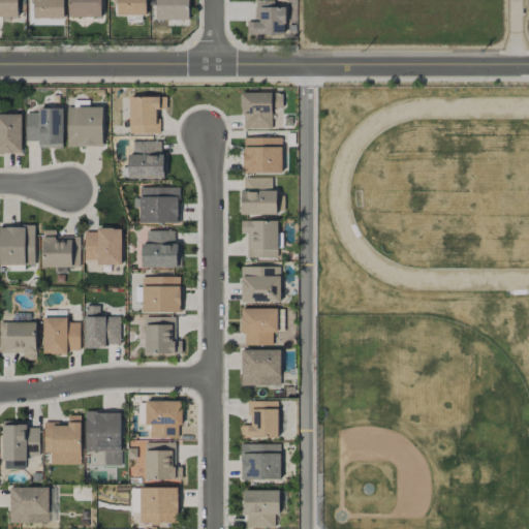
[(18,0),(0,0),(0,17),(18,18),(18,0)]
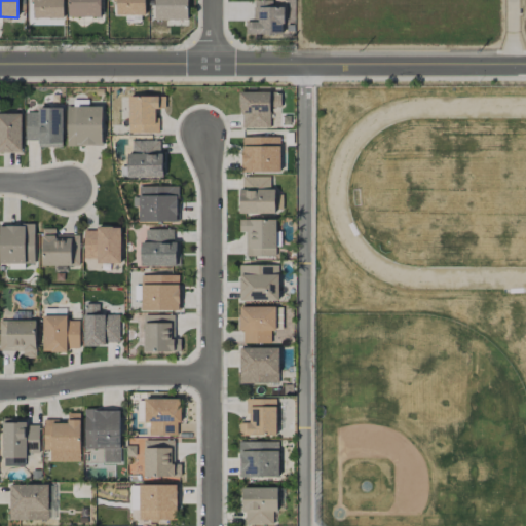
[(63,0),(31,0),(32,19),(64,19),(63,0)]
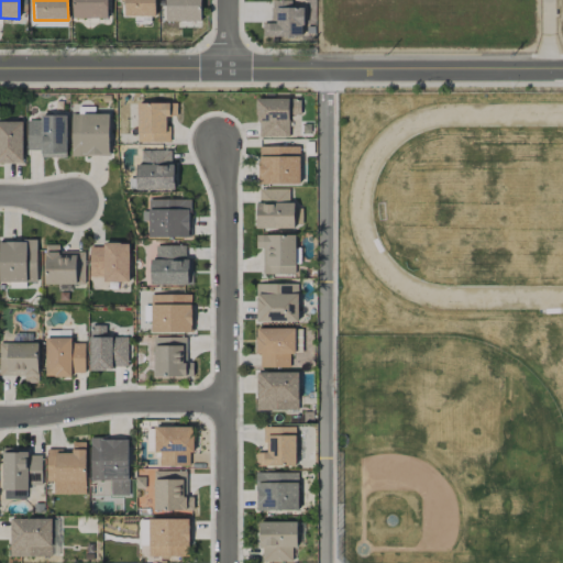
[(72,0),(73,18),(108,19),(107,0),(72,0)]
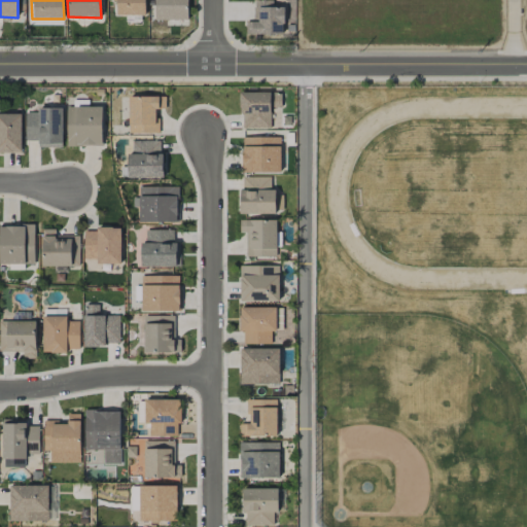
[(187,0),(154,0),(155,21),(188,20),(187,0)]
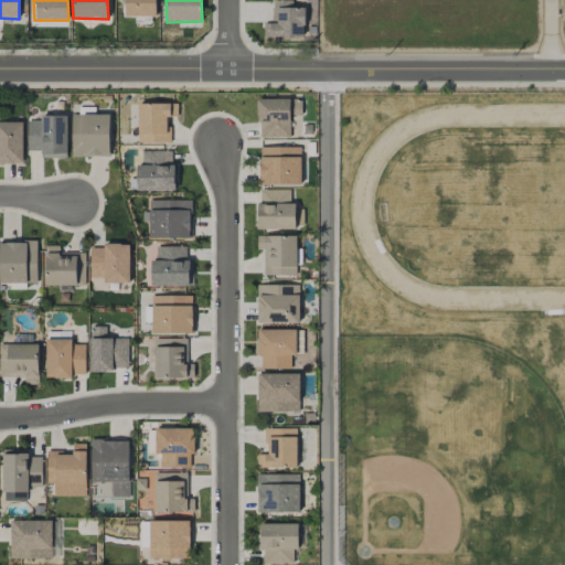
[(292,0),(279,0),(272,0),(273,23),(264,23),(264,36),(304,38),(305,8),(292,7),(292,0)]
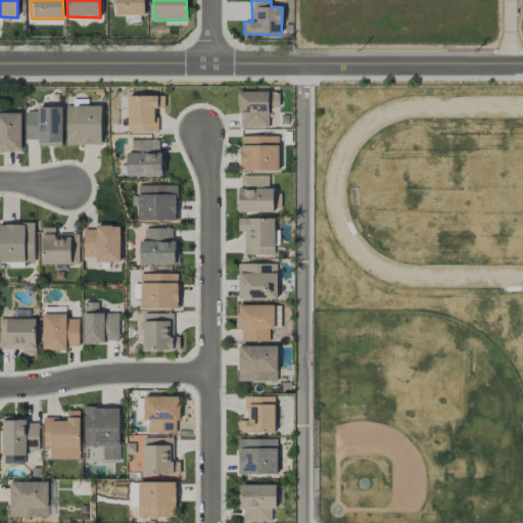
[(239,128),(269,127),(269,107),(279,106),(279,91),(239,92),(239,128)]
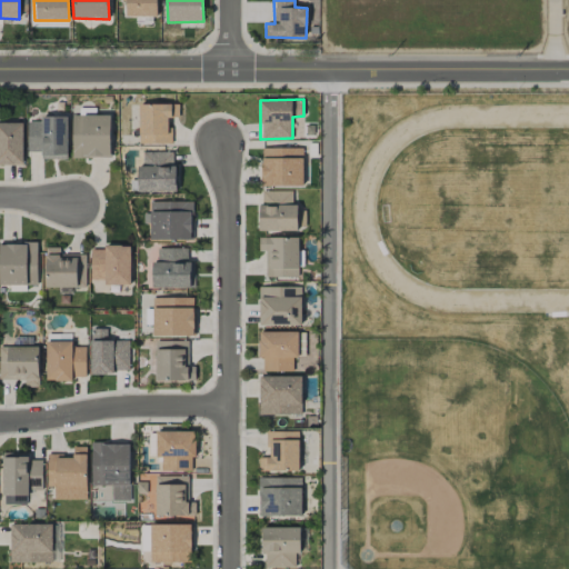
[(139,103),(138,143),(170,145),(170,117),(178,118),(179,105),(139,103)]
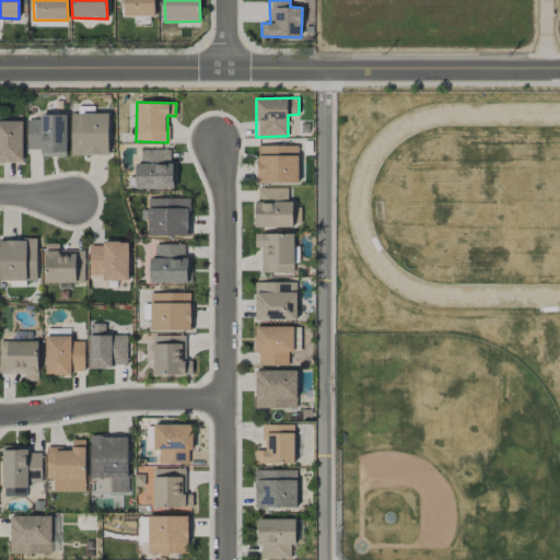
[(108,113),(70,114),(71,155),(108,154),(108,113)]
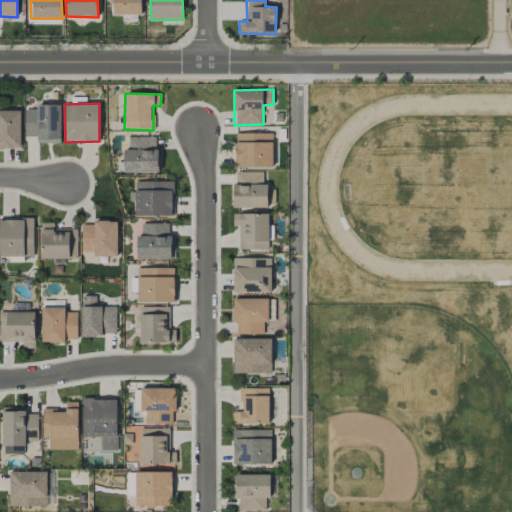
[(61,105),(36,105),(36,109),(25,109),(25,137),(37,137),(37,143),(60,144),(61,105)]
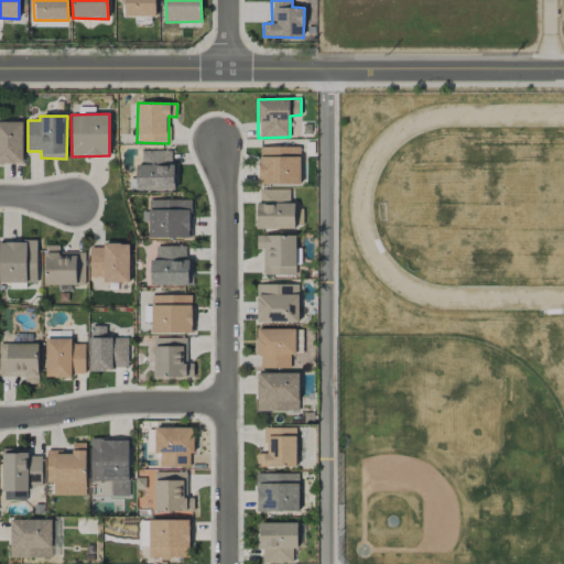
[(0,121),(0,163),(22,164),(23,121),(0,121)]
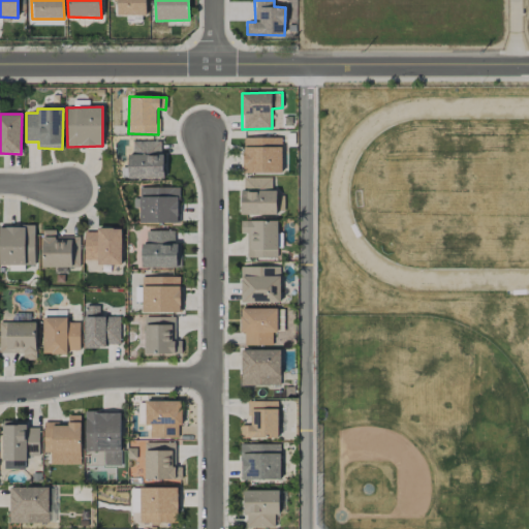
[(282,137),(243,137),(243,173),(281,174),(282,137)]
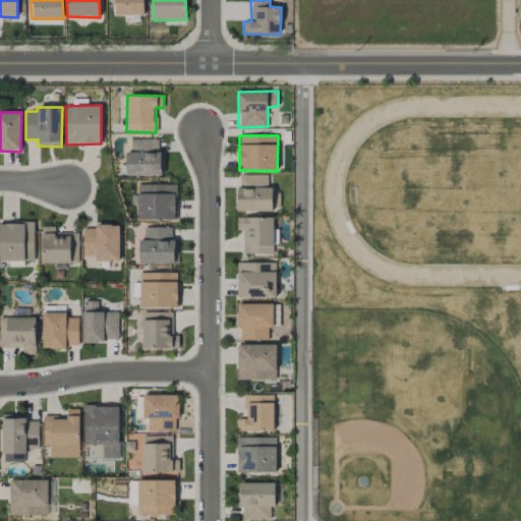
[(161,139),(130,138),(130,151),(126,151),(126,175),(160,176),(161,139)]
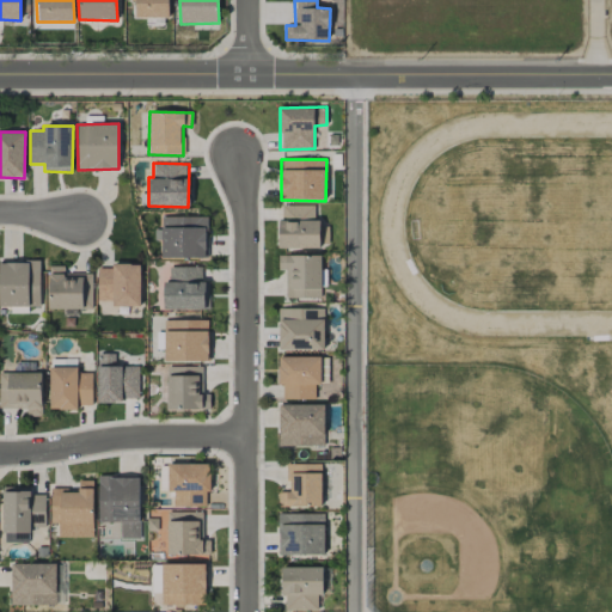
[(280,249),(320,248),(320,220),(314,220),(314,206),(279,206),(280,249)]
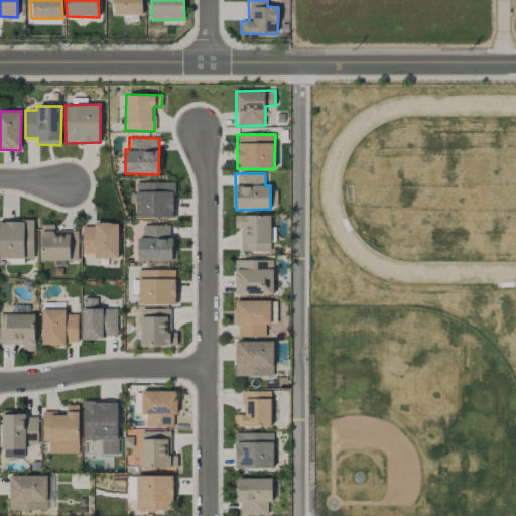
[(173,182),(136,183),(137,218),(174,218),(173,182)]
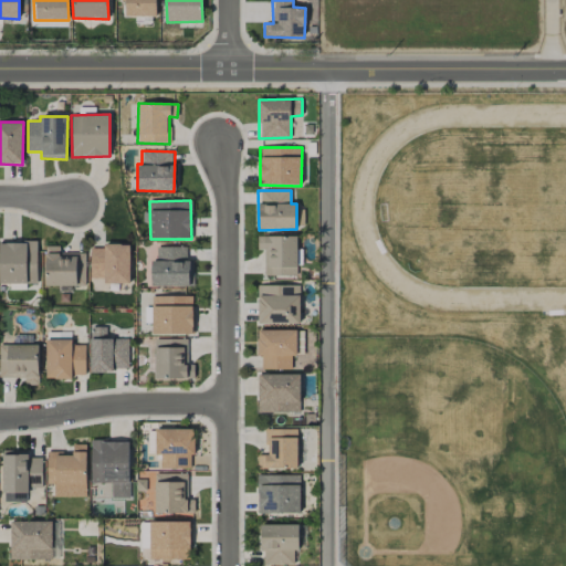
[(264,250),(264,276),(296,275),(296,236),(257,237),(257,250),(264,250)]
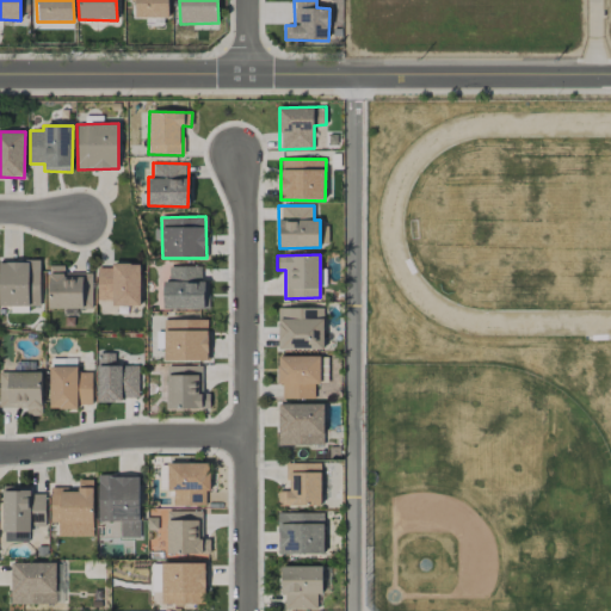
[(0,306),(39,307),(41,261),(0,260),(0,306)]
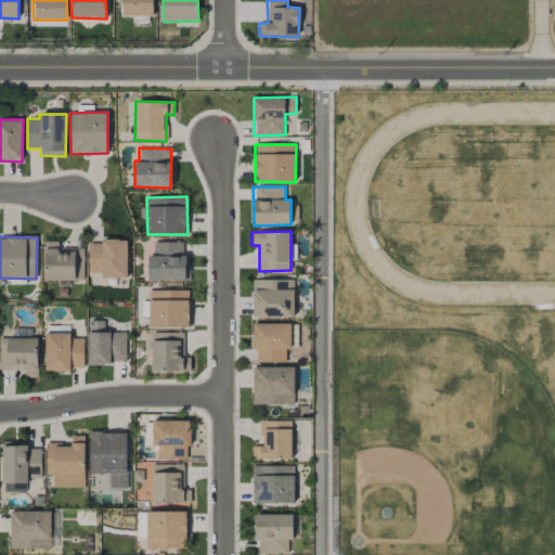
[(127,278),(127,241),(101,240),(101,244),(89,243),(88,273),(101,273),(101,278),(127,278)]
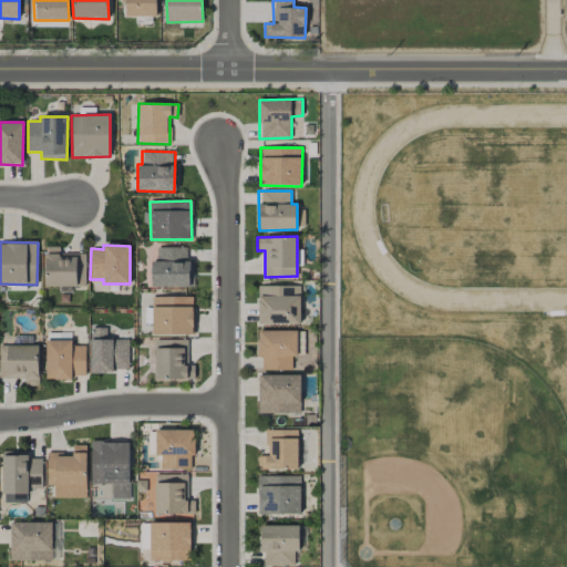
[(85,254),(60,254),(60,247),(47,247),(45,286),(85,287),(85,254)]
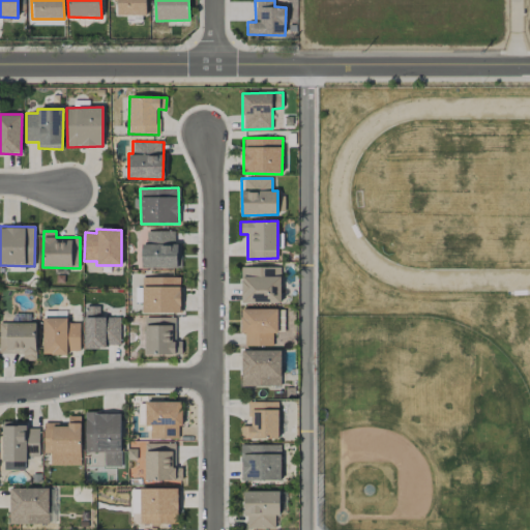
[(177,231),(146,232),(147,243),(142,243),(142,268),(178,268),(177,231)]
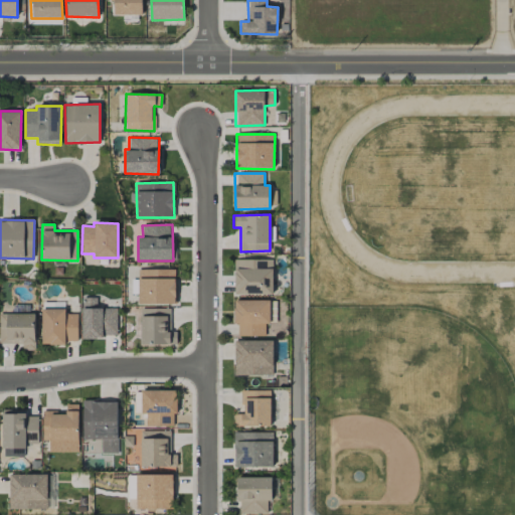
[(273,295),(273,260),(234,260),(233,295),(273,295)]
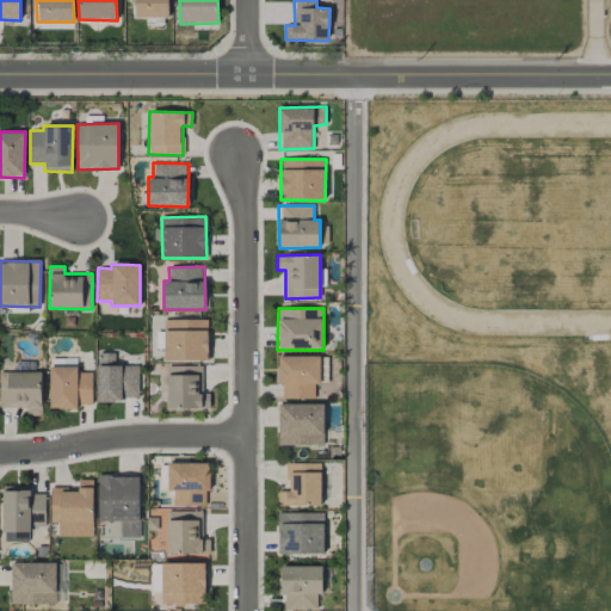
[(209,320),(165,319),(164,360),(208,362),(209,320)]
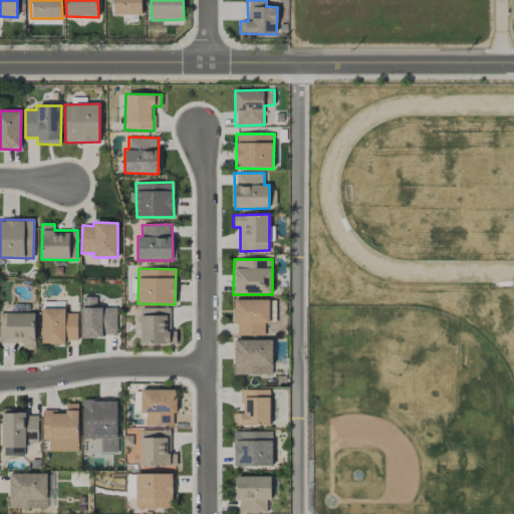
[(116,307),(96,308),(96,298),(81,299),(81,337),(117,336),(116,307)]
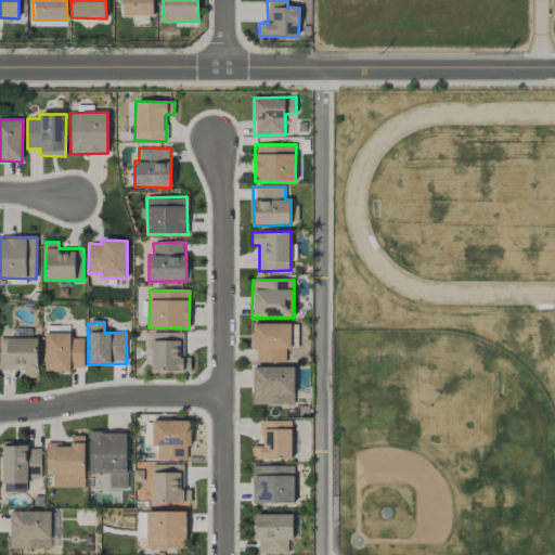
[(254,362),(286,362),(286,349),(291,349),(291,323),(254,324),(254,362)]
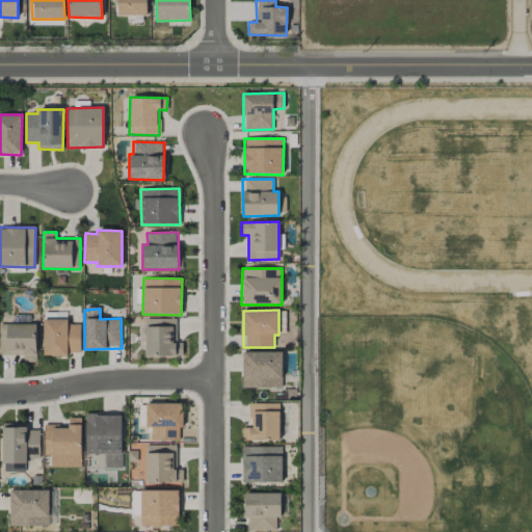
[(176,319),(144,319),(145,356),(182,355),(182,343),(177,343),(176,319)]
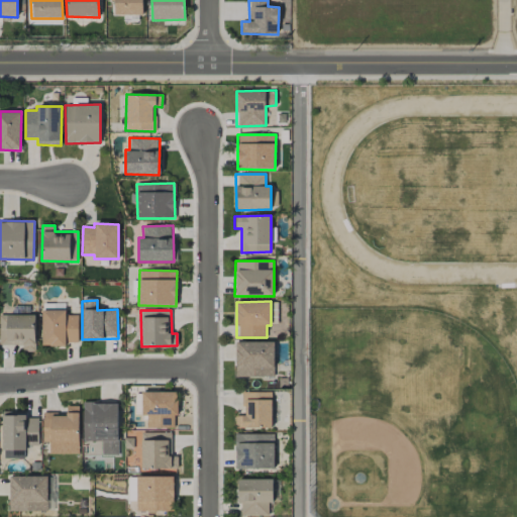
[(41,346),(66,346),(66,342),(78,342),(78,315),(66,315),(66,311),(42,311),(41,346)]
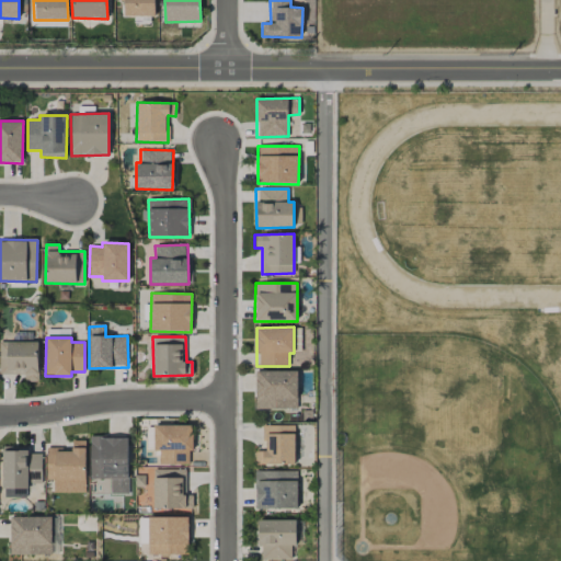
[(0,374),(24,374),(25,382),(38,381),(37,341),(0,342),(0,374)]
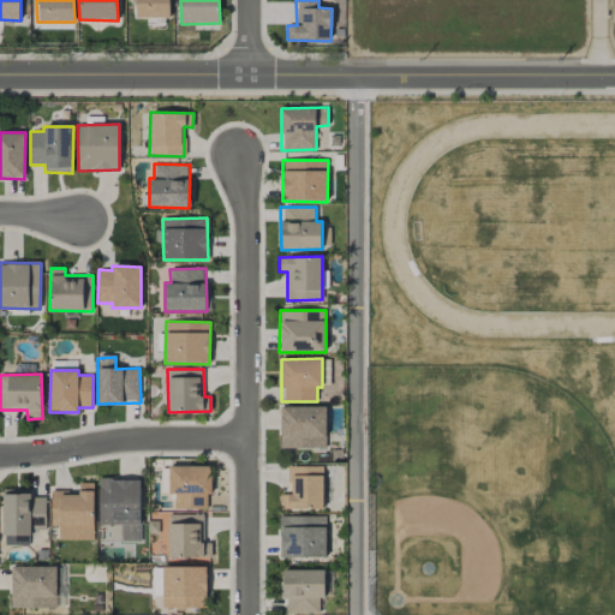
[(326,407),(279,407),(280,448),(326,448),(326,407)]
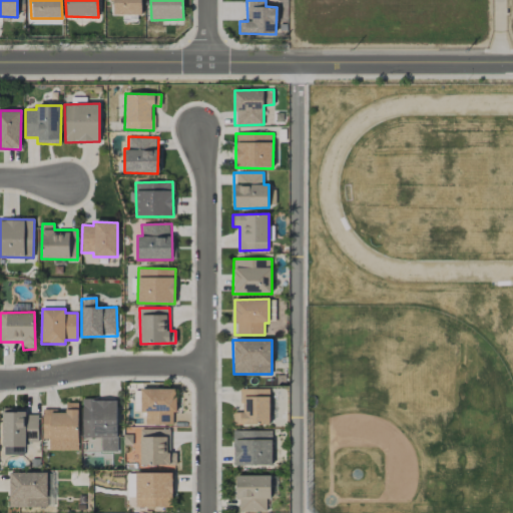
[(172,425),(172,413),(176,413),(176,389),(140,389),(140,413),(145,413),(145,425),(172,425)]
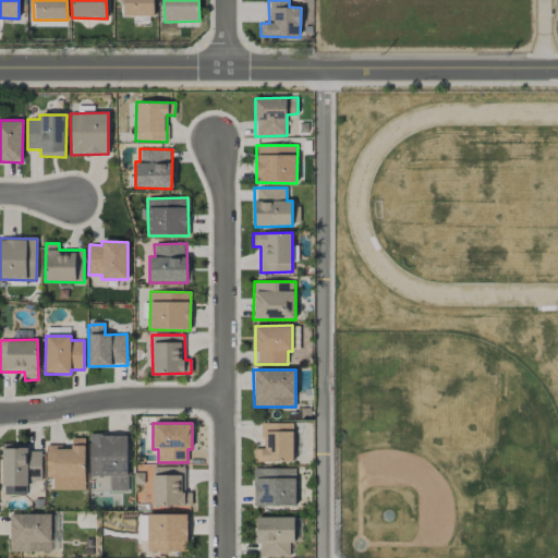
[(293,423),(263,423),(262,449),(254,449),(254,461),(292,462),(293,423)]
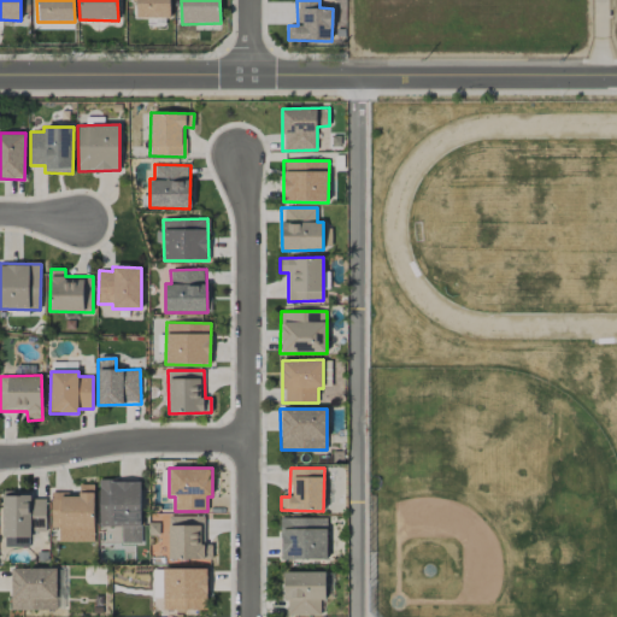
[(140,481),(99,481),(99,527),(121,527),(122,542),(141,542),(140,481)]
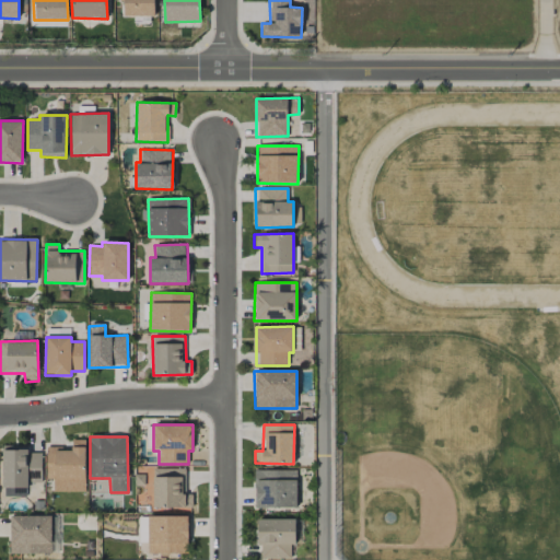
[(85,492),(85,440),(71,440),(71,448),(46,448),(46,479),(53,479),(53,491),(85,492)]
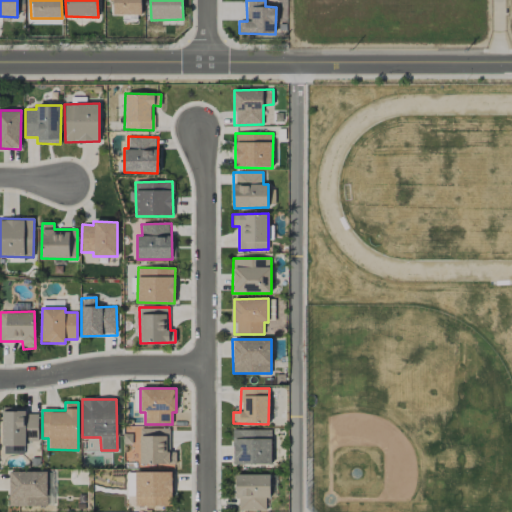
[(26,407),(2,408),(3,454),(25,454),(24,441),(38,441),(38,414),(26,414),(26,407)]
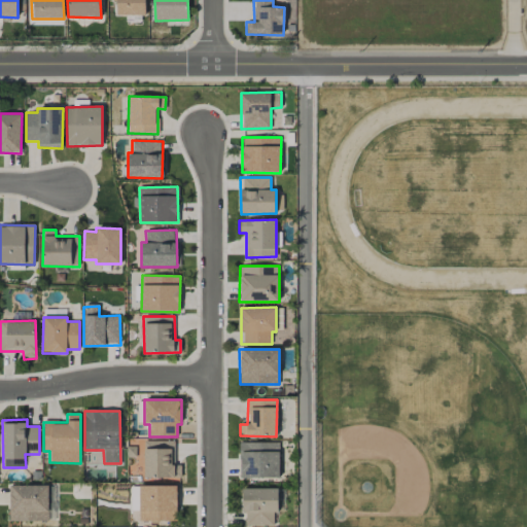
[(174,465),(174,442),(145,441),(144,477),(180,479),(181,465),(174,465)]
